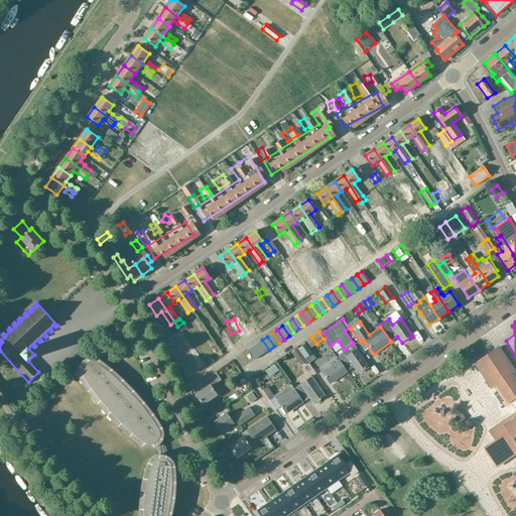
[(262,340),(257,343),(264,353),(269,350),(262,340)]
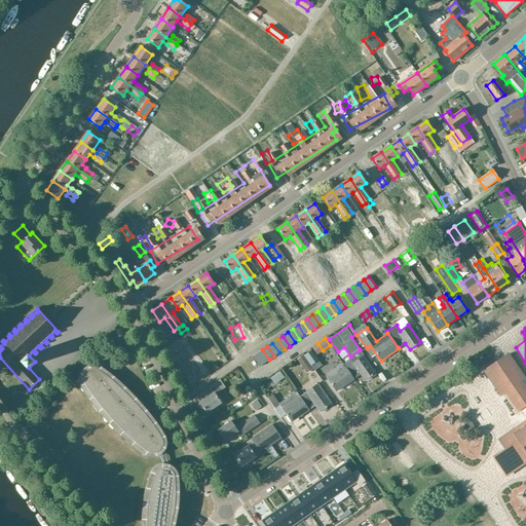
[(525,363),(516,347),(484,370),(501,396),(504,393),(508,399),(506,400),(516,412),(521,409),(525,416),(525,420),(499,439),(505,448),(492,457),(505,476),(525,460),(525,363)]
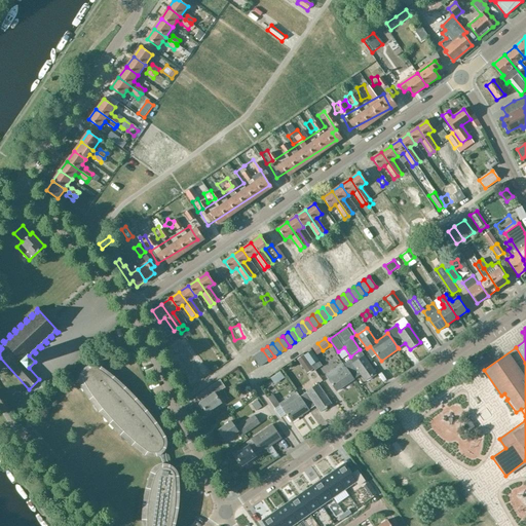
[(262,349),(257,353),(264,364),(269,360),(262,349)]
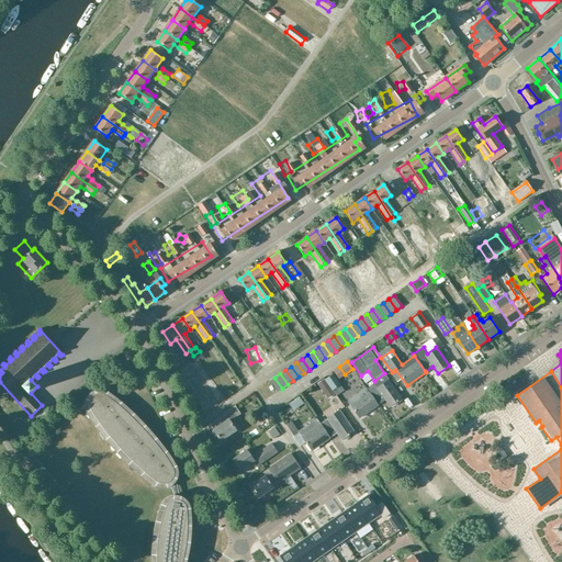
[(368,391),(370,394),(378,405),(385,401),(391,407),(402,400),(384,373),(374,381),(372,382),(374,385),(368,391)]
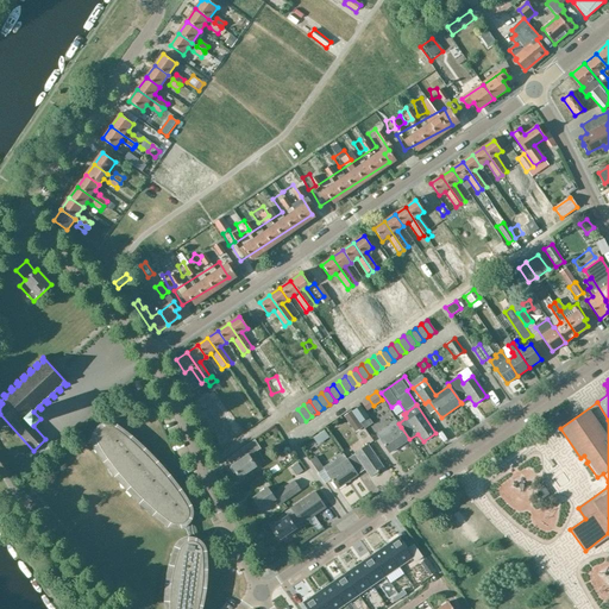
[(369,418),(360,406),(352,412),(360,424),(369,418)]
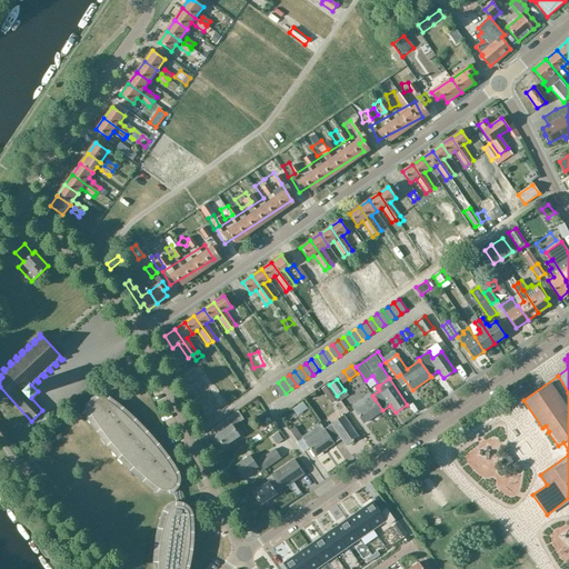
[(278,382),(272,386),(280,397),(286,393),(278,382)]
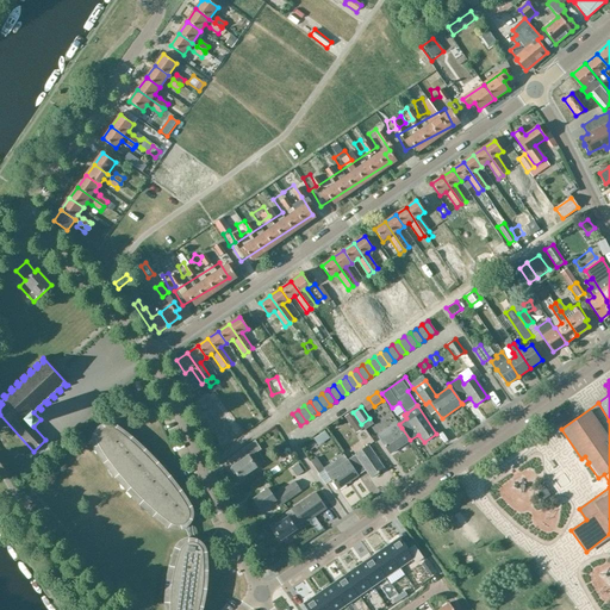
[(350,412),(344,416),(349,422),(355,417),(350,412)]
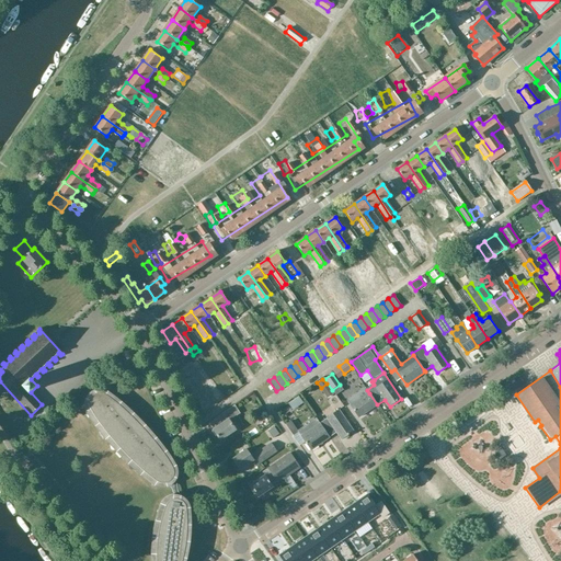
[(365,387),(347,400),(352,405),(351,407),(359,419),(378,405),(377,404),(369,393),(367,390),(365,387)]
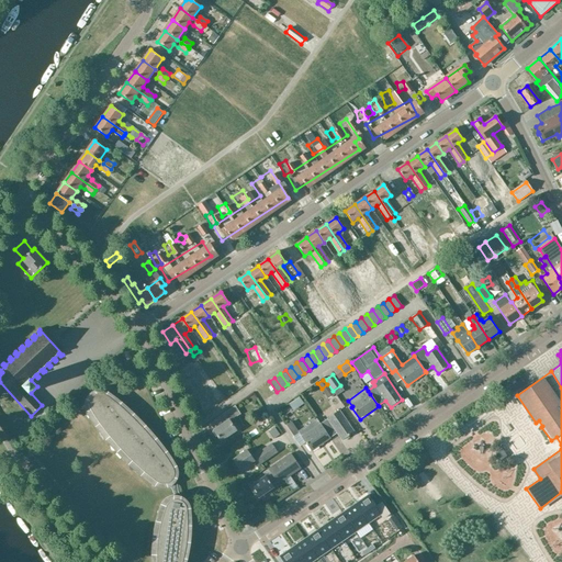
[(91,397),(90,400),(89,403),(89,405),(90,408),(92,413),(98,423),(112,440),(131,460),(147,475),(153,479),(157,482),(160,484),(164,484),(165,484),(168,483),(169,482),(172,480),(173,476),(175,472),(172,468),(171,464),(165,456),(160,449),(150,436),(138,424),(135,420),(126,412),(113,401),(107,396),(102,394),(97,394),(93,395),(91,397)]
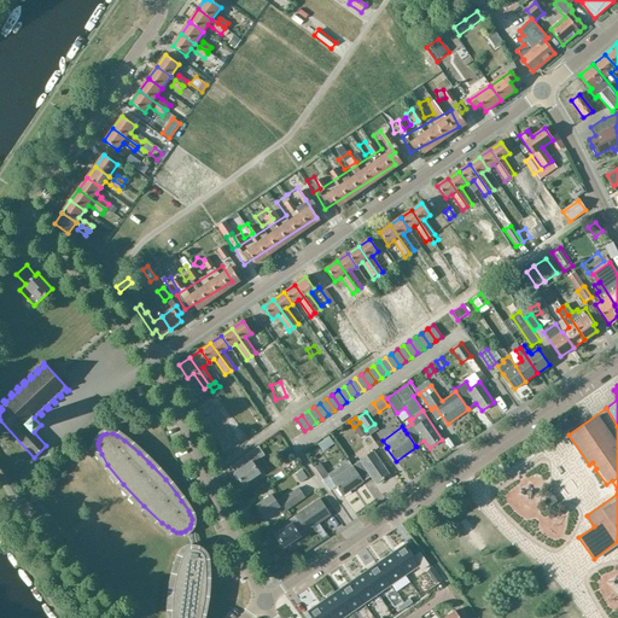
[(308,443),(314,453),(324,447),(318,437),(308,443)]
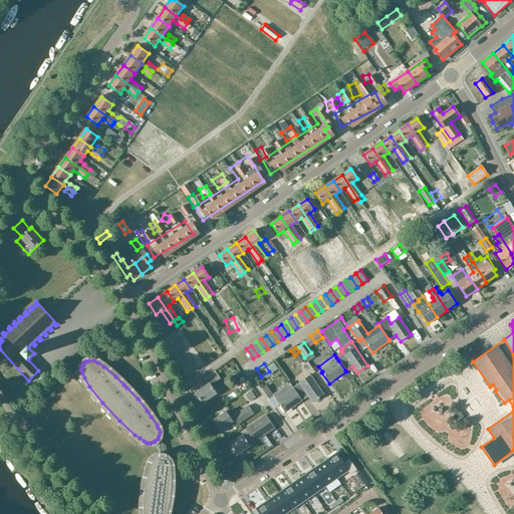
[(269,366),(268,367),(272,372),(277,368),(273,363),(269,366)]
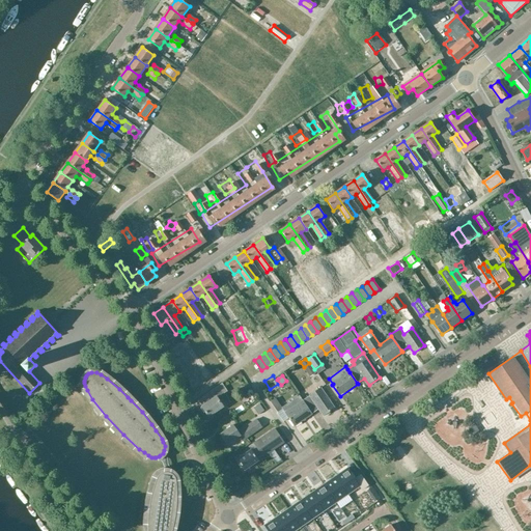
[(218,398),(226,392),(221,384),(210,392),(214,398),(201,407),(208,417),(223,407),(218,398)]
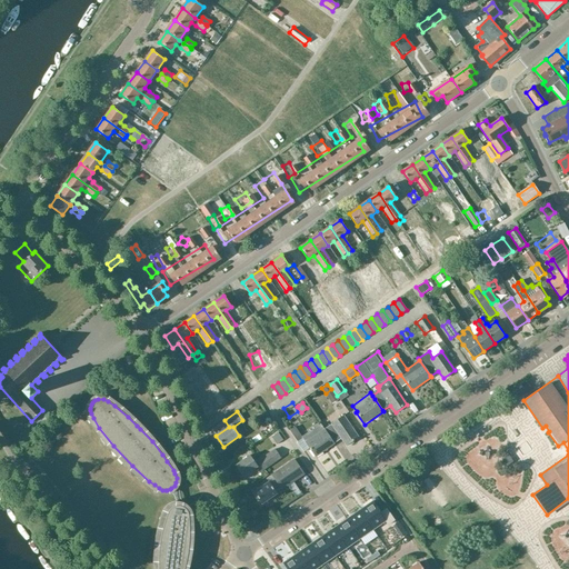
[(280,417),(283,423),(290,420),(287,415),(280,417)]
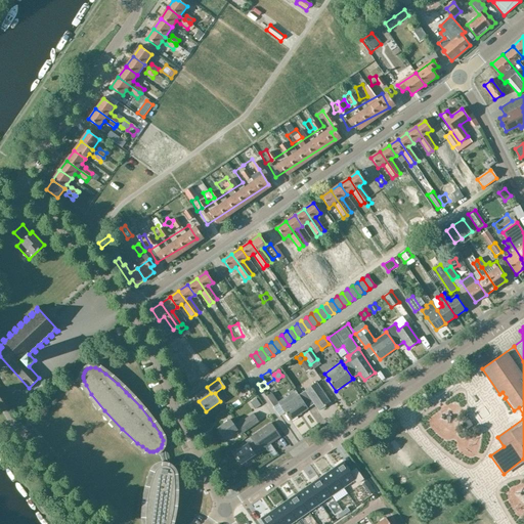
[(299,395),(307,408),(314,403),(319,410),(330,403),(316,384),(299,395)]
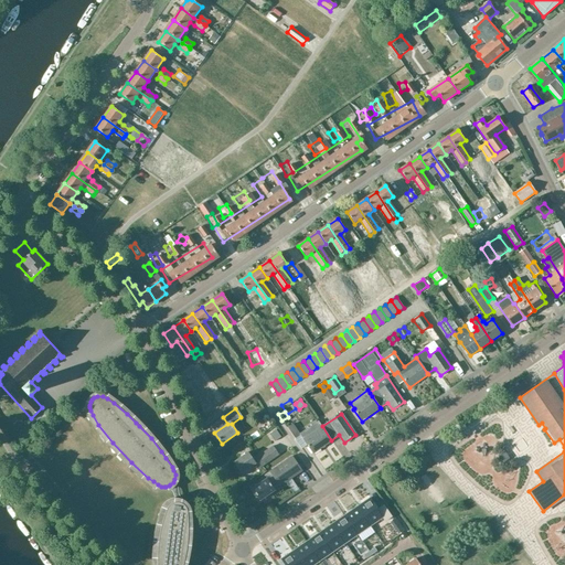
[(331,440),(322,426),(321,426),(318,420),(299,434),(313,454),(332,441),(331,440)]
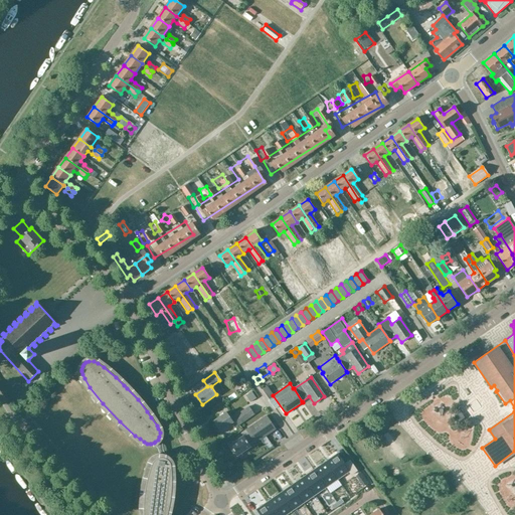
[(267,387),(262,390),(269,400),(274,397),(271,393),(267,387)]
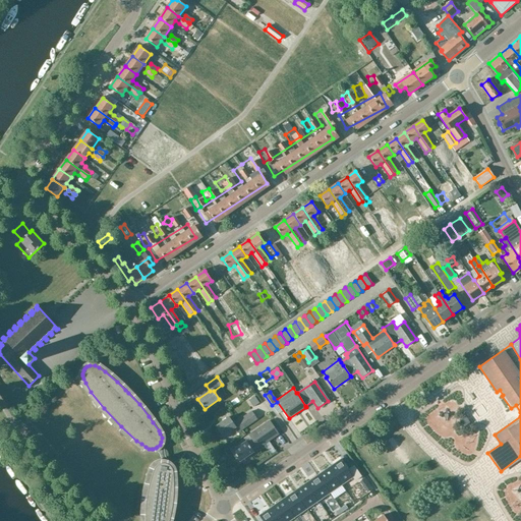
[(248,401),(253,407),(258,403),(254,397),(248,401)]
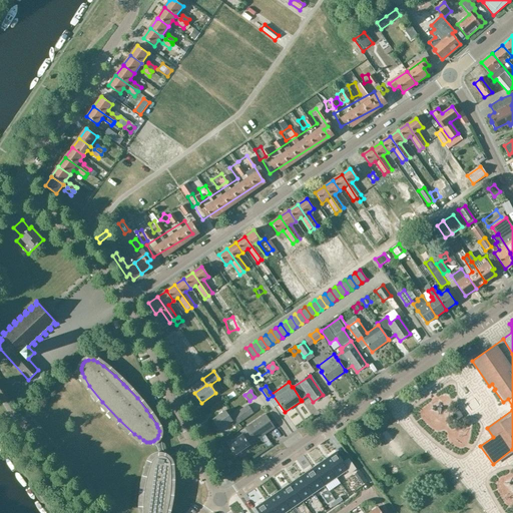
[(234,427),(245,419),(253,414),(247,406),(239,411),(229,418),(224,411),(212,419),(214,422),(212,424),(216,431),(219,429),(219,430),(230,422),(234,427)]
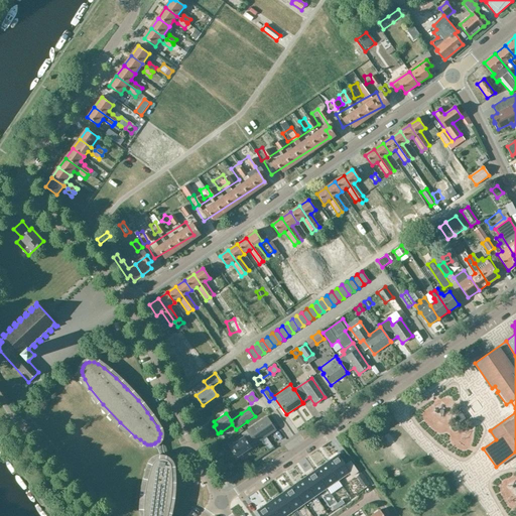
[(461,412),(455,416),(459,423),(465,419),(461,412)]
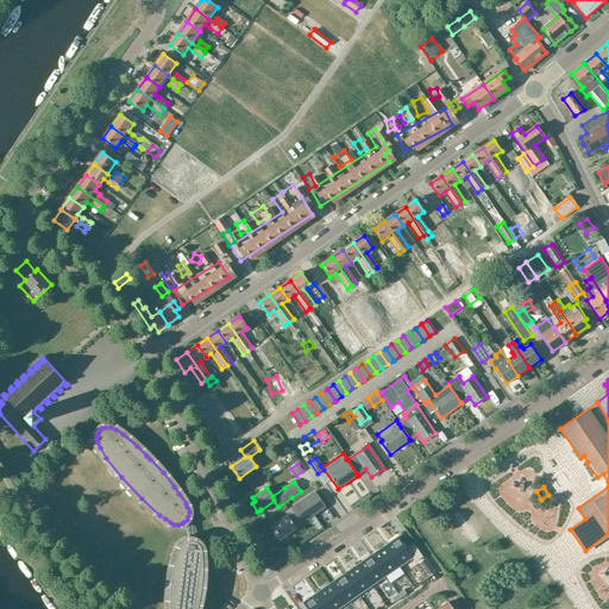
[(287,518),(271,527),(280,540),(295,529),(295,528),(301,525),(325,509),(314,493),(284,514),(287,518)]
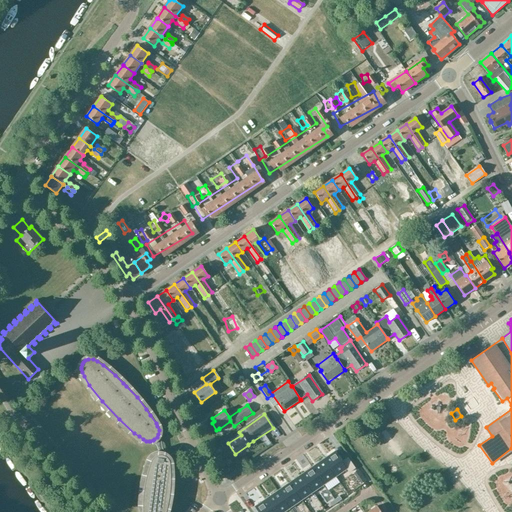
[(334,451),(323,459),(335,477),(346,469),(348,472),(354,468),(347,458),(342,462),(334,451)]
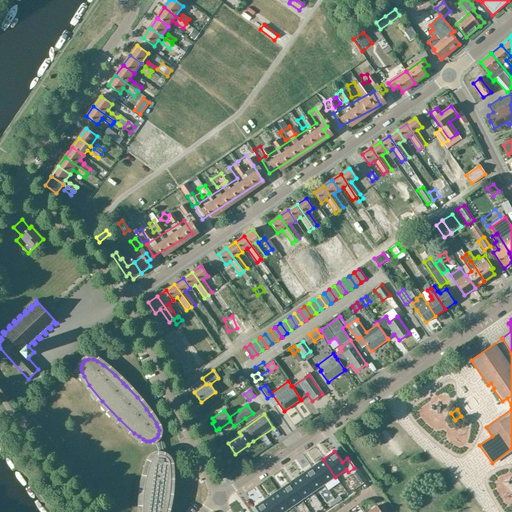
[(160,455),(157,455),(154,457),(151,460),(149,465),(147,471),(146,476),(145,482),(143,492),(142,502),(142,505),(142,511),(165,511),(168,505),(169,499),(170,495),(170,487),(171,483),(171,477),(171,473),(170,465),(170,462),(168,460),(168,459),(165,456),(163,455),(160,455)]
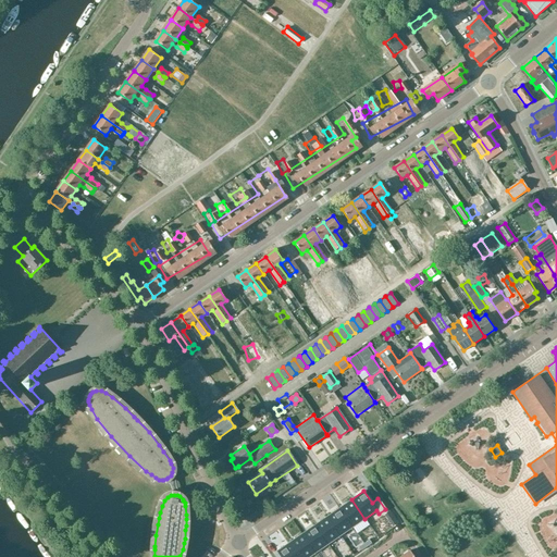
[(351,499),(338,508),(351,528),(364,519),(351,499)]
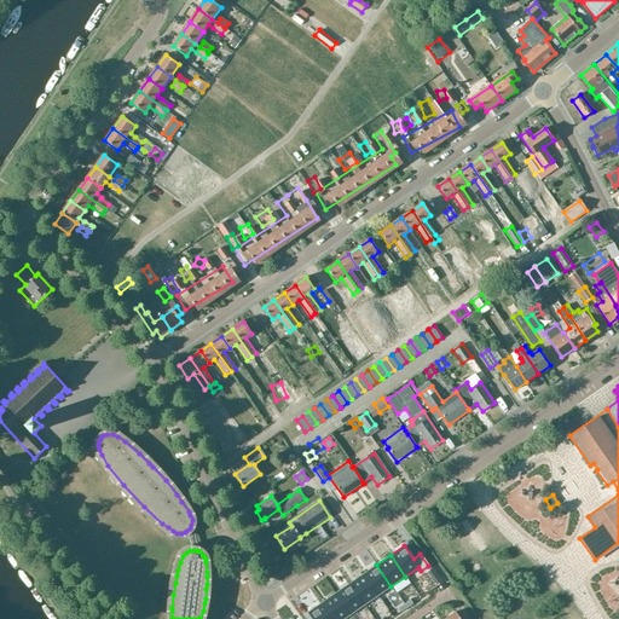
[(270,571),(277,566),(271,556),(262,562),(270,571)]
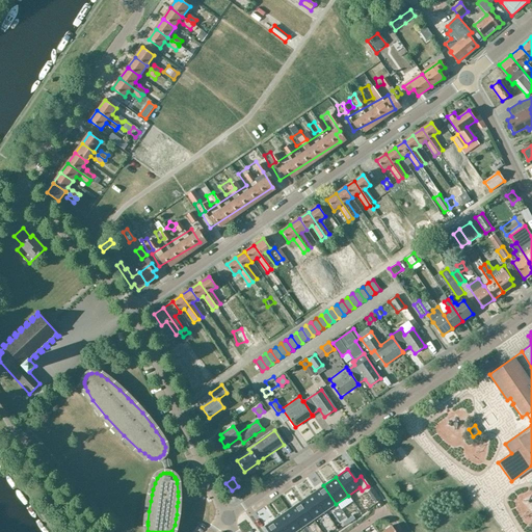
[(323,485),(312,494),(324,512),(336,504),(323,485)]
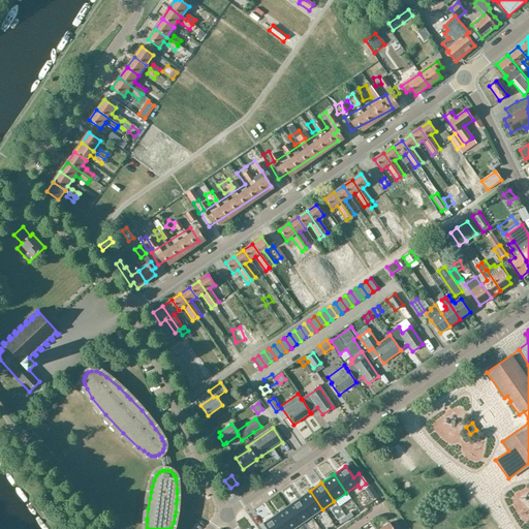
[(310,491),(298,499),(311,518),(322,509),(310,491)]
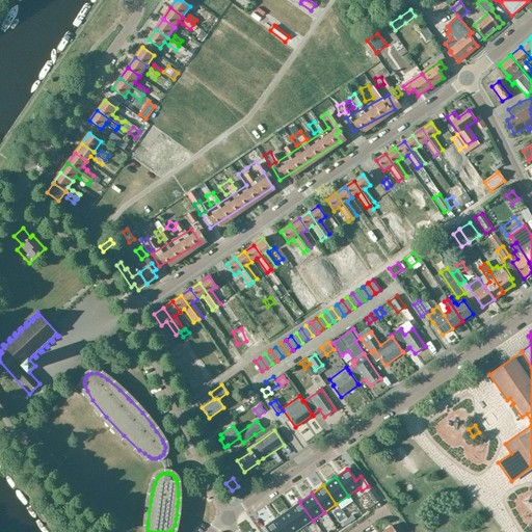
[(299,502),(288,510),(300,528),(313,521),(299,502)]
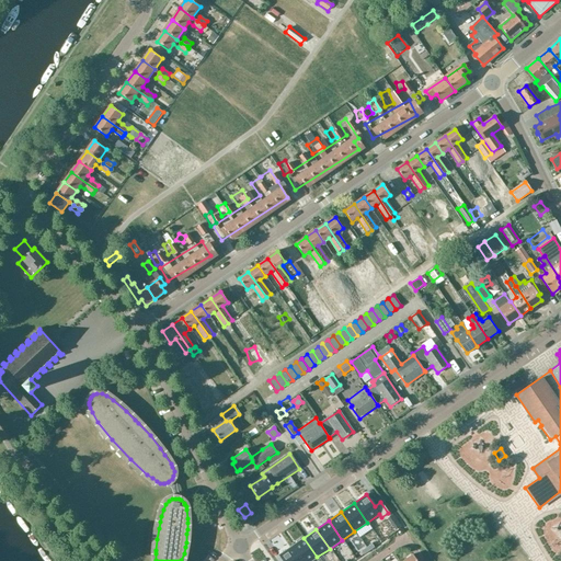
[(304,538),(292,547),(301,560),(311,560),(317,557),(304,538)]
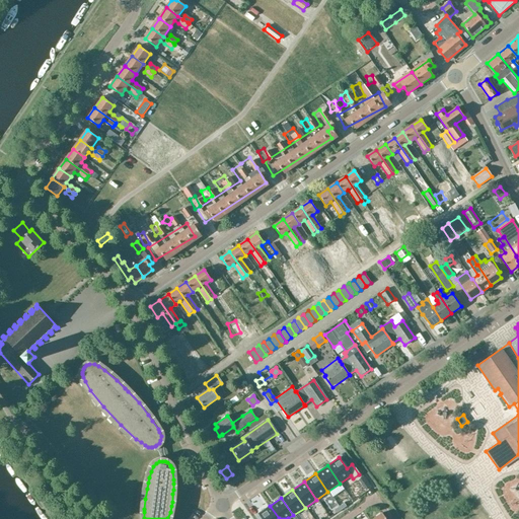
[(279,518),(270,506),(257,514),(261,518),(279,518)]
